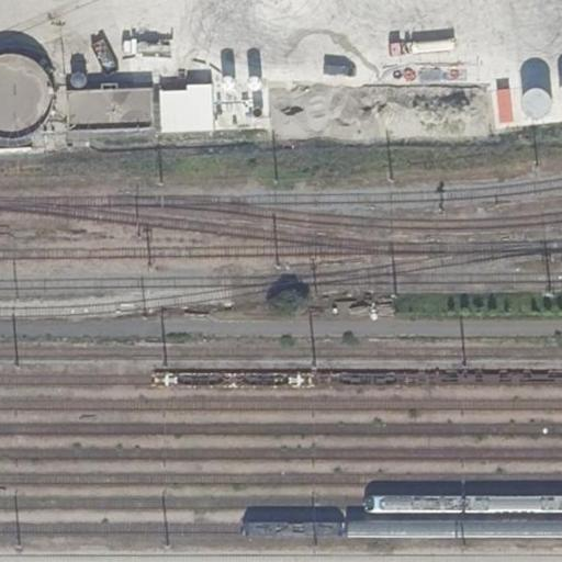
[(49,116),(51,108),(51,107),(49,99),(47,91),(43,83),(37,77),(31,72),(24,68),(17,66),(8,65),(0,66),(0,148),(8,149),(15,148),(23,146),(31,143),(37,137),(43,131),(47,124),(49,116)]
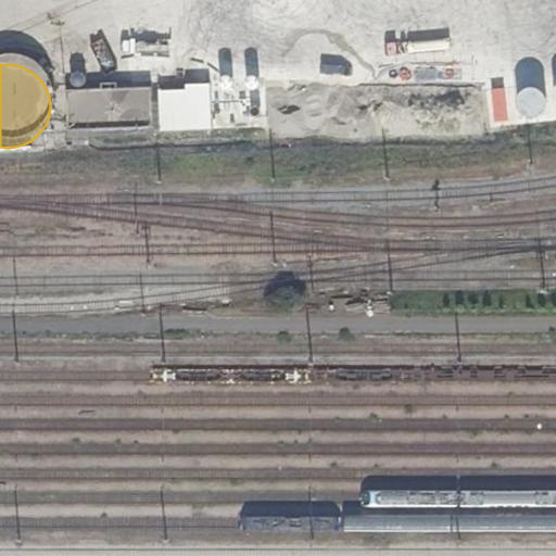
[(60,133),(146,128),(144,87),(111,88),(111,81),(93,81),(93,89),(59,91),(60,133)]
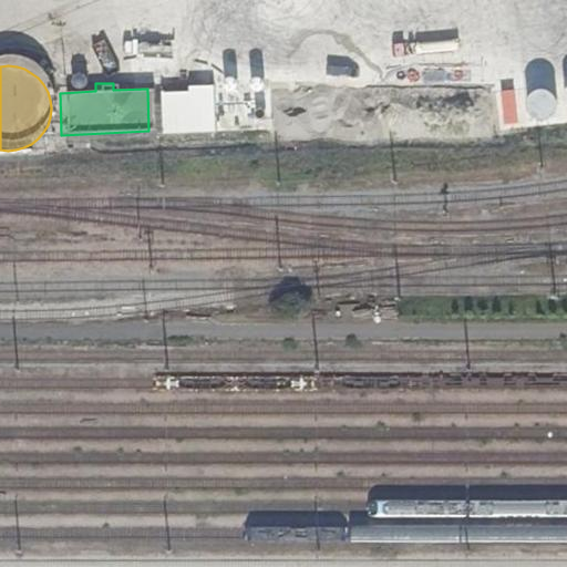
[(160,91),(160,136),(214,135),(213,90),(160,91)]
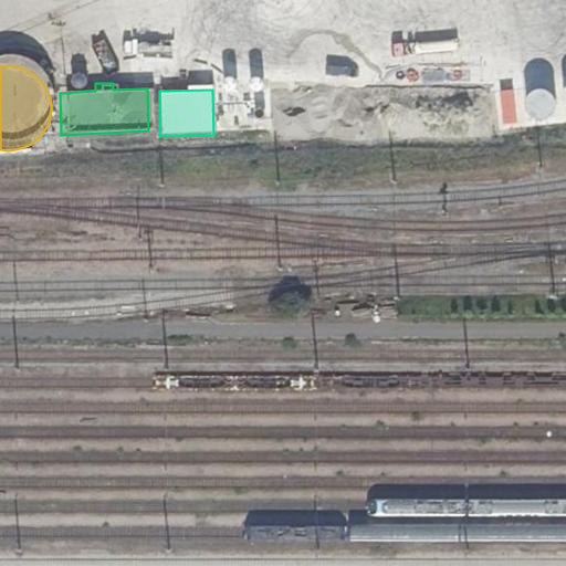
[(548,112),(549,107),(548,104),(546,101),(544,100),(540,98),(536,98),(533,101),(531,104),(531,107),(531,112),(533,114),(536,116),(540,117),(543,116),(546,114),(548,112)]
